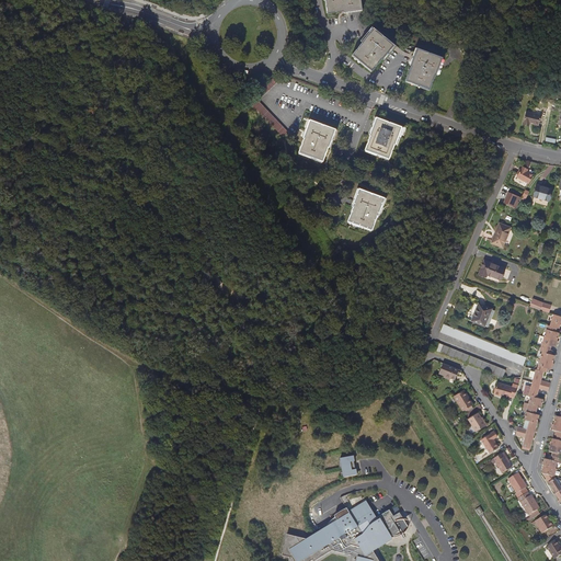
[(364,9),(362,0),(327,0),(329,13),(344,11),(344,12),(364,9)]
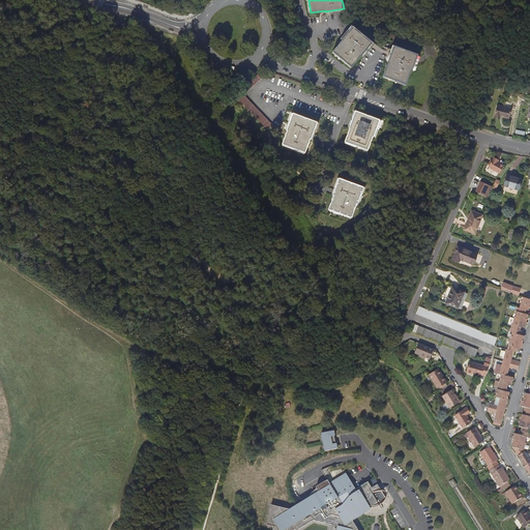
[(343,40),(333,52),(352,67),(361,56),(362,56),(374,42),(353,26),(342,39),(343,40)]
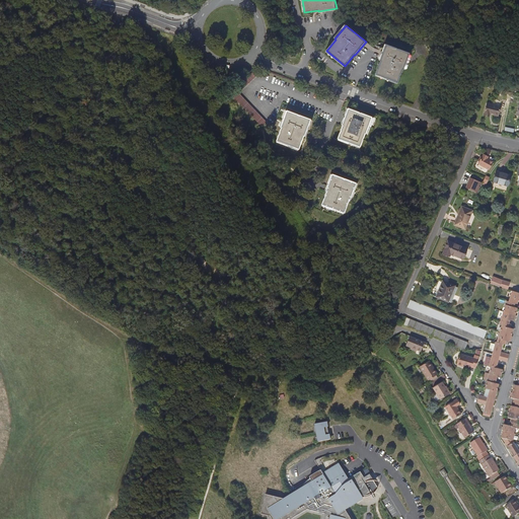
[(381,61),(376,75),(398,83),(403,70),(410,54),(386,45),(380,61),(381,61)]
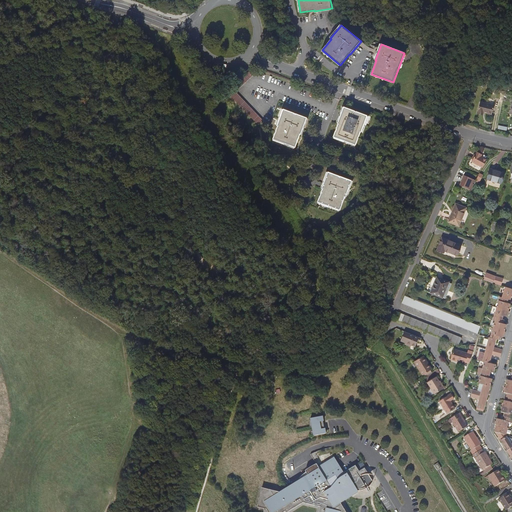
[(247,70),(224,93),(229,97),(230,96),(258,125),(263,120),(235,91),(252,76),(247,70)]
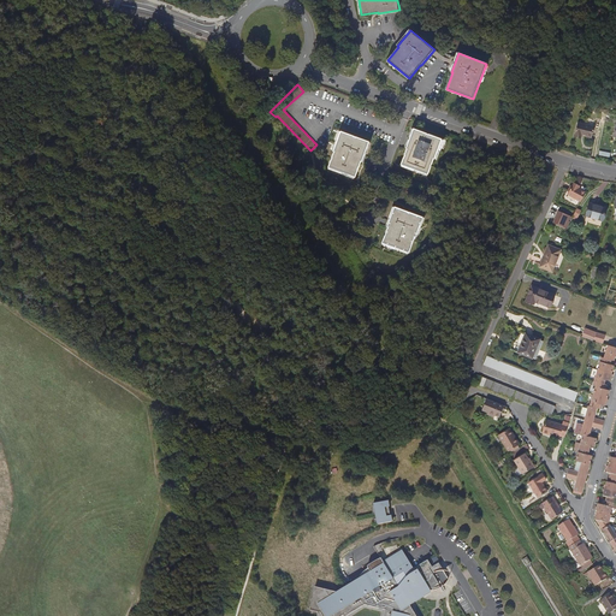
[(594,126),(578,123),(574,137),(581,138),(581,135),(592,137),(594,126)]
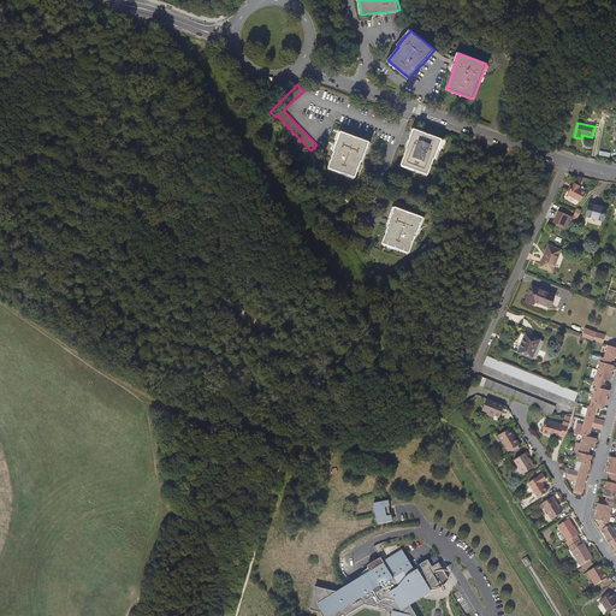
[(407,148),(401,164),(427,175),(433,158),(434,158),(442,138),(413,128),(406,147),(407,148)]
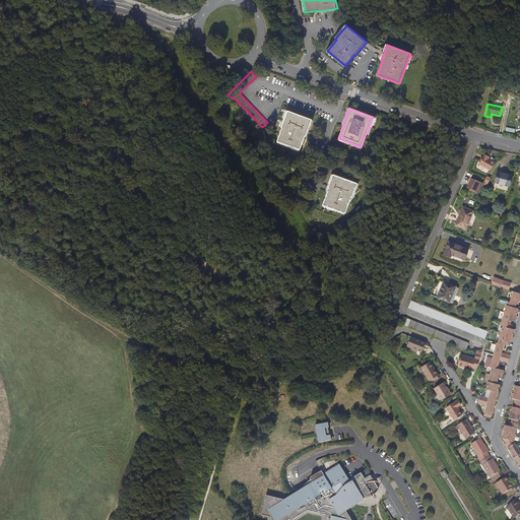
[(282,127),(277,140),(299,149),(305,135),(305,136),(312,120),(287,111),(281,127),(282,127)]
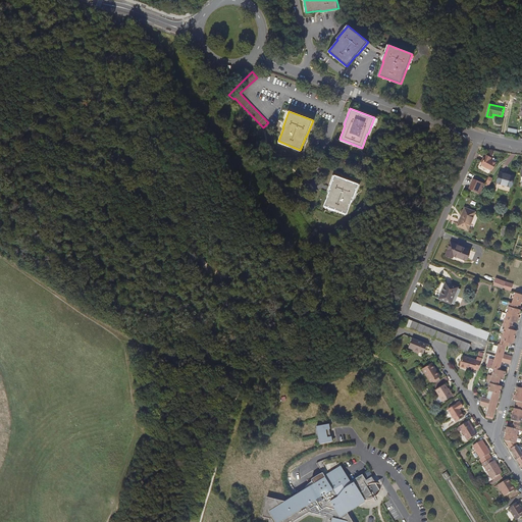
[(481,164),(491,170),(497,162),(489,159),(490,158),(485,155),(481,164)]
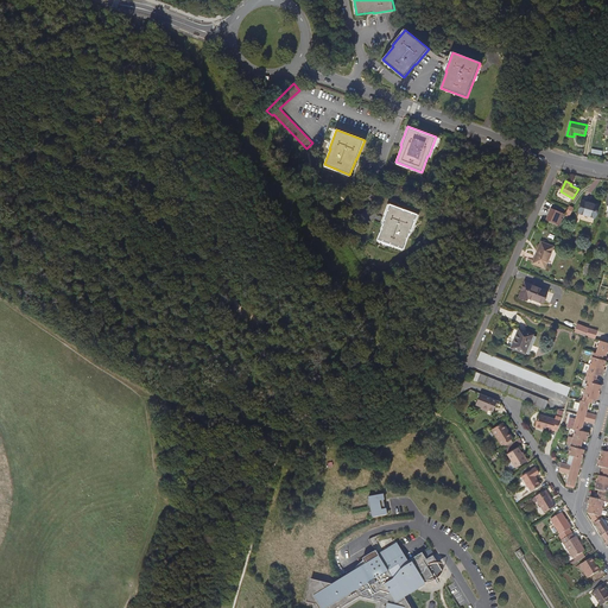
[(583,201),(578,213),(594,217),(599,204),(584,201),(583,201)]
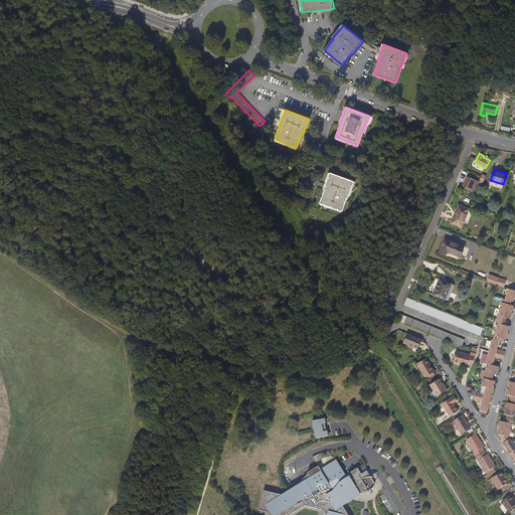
[(325,188),(320,202),(342,210),(347,197),(348,197),(354,181),(331,172),(325,188)]
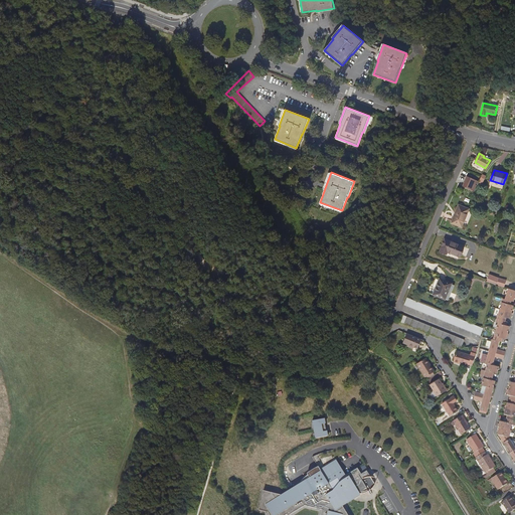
[(478,182),(479,180),(468,174),(463,184),(475,189),(478,182)]
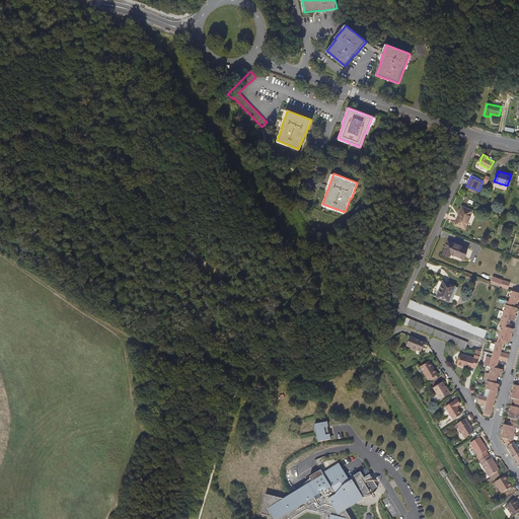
[(455,224),(464,228),(471,211),(461,207),(455,224)]
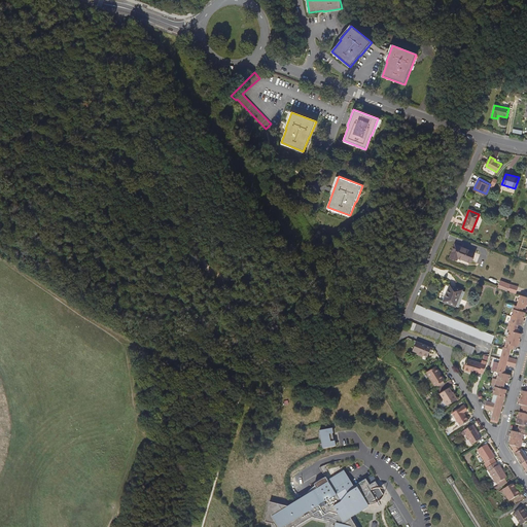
[(455,244),(450,257),(456,259),(457,257),(469,261),(473,252),(455,244)]
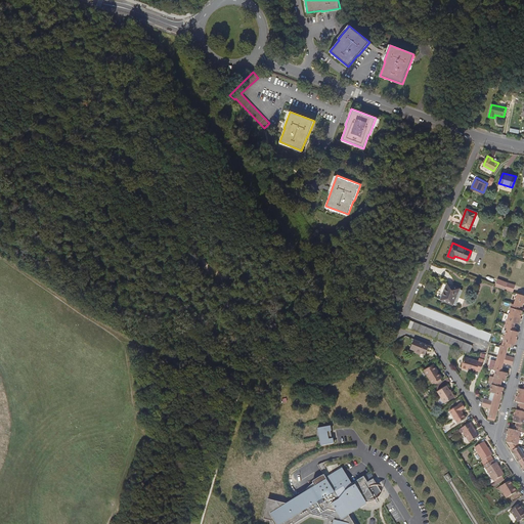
[(515,286),(507,282),(506,287),(505,290),(513,293),(515,286)]
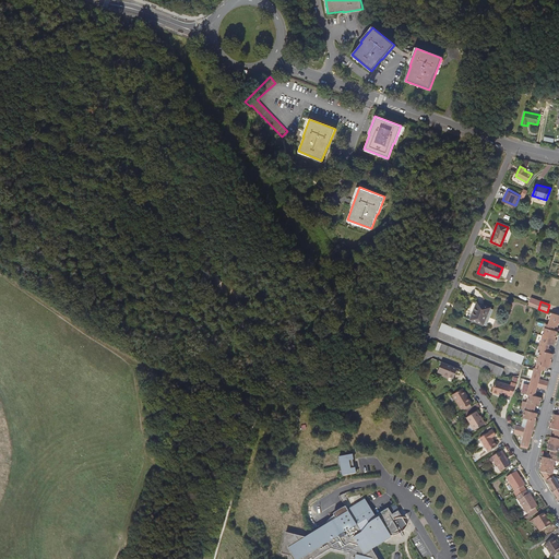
[(471,319),(483,324),(489,308),(477,302),(471,319)]
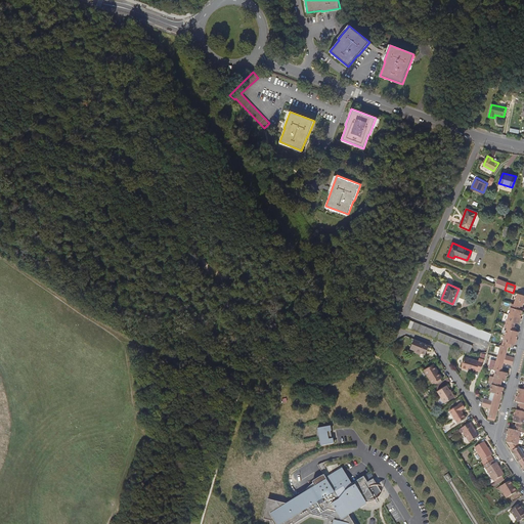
[(455,305),(463,290),(459,289),(452,304),(455,305)]
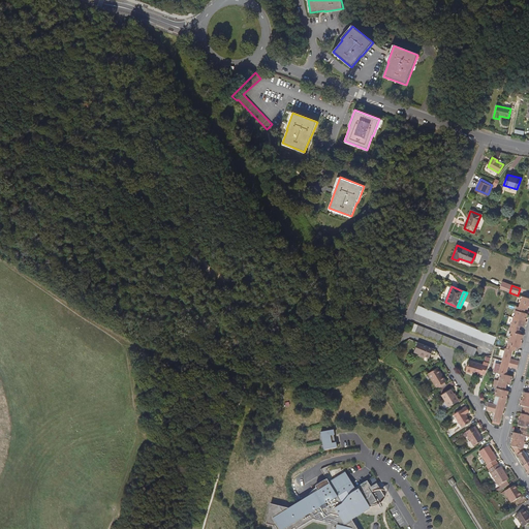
[(528,299),(522,297),(519,308),(525,310),(527,310),(528,307),(528,299)]
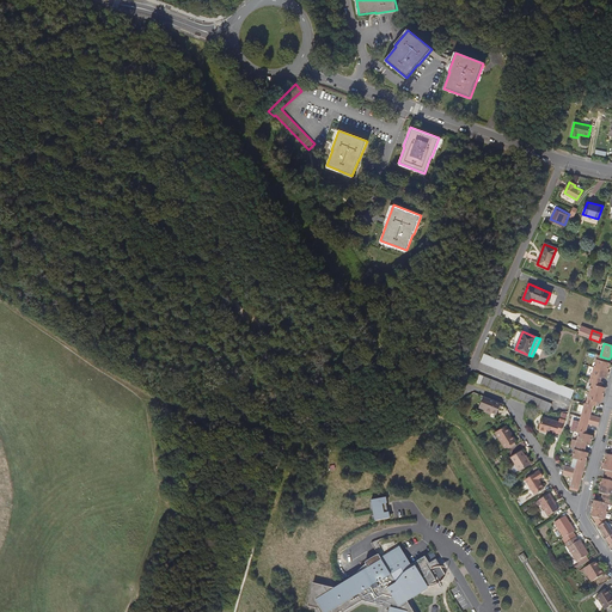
[(484,354),(481,363),(570,399),(574,390),(484,354)]
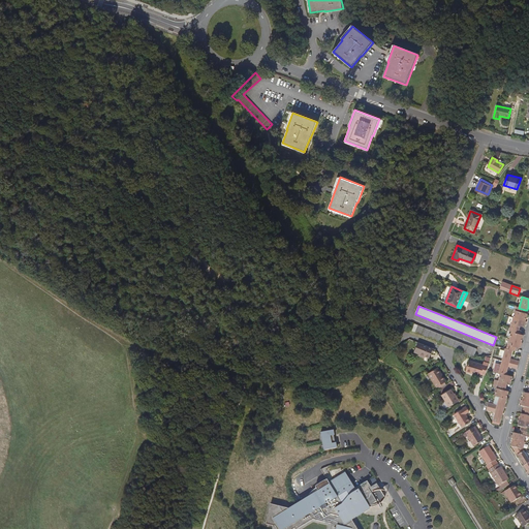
[(517,307),(514,318),(525,321),(527,314),(524,313),(525,310),(519,308),(517,307)]
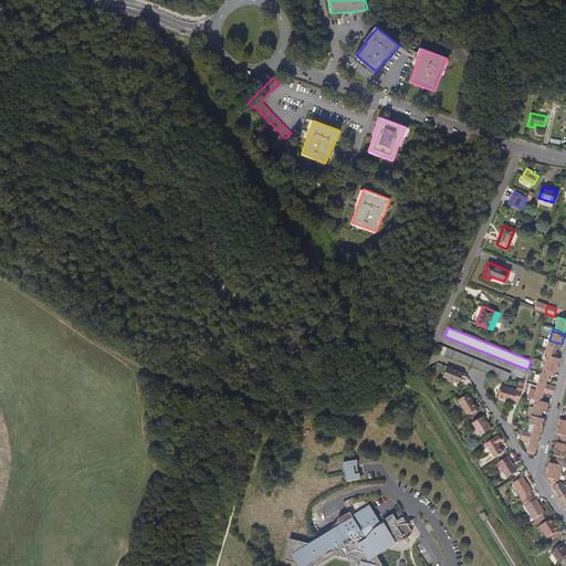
[(549,341),(546,350),(548,352),(555,353),(556,349),(559,350),(562,344),(549,341)]
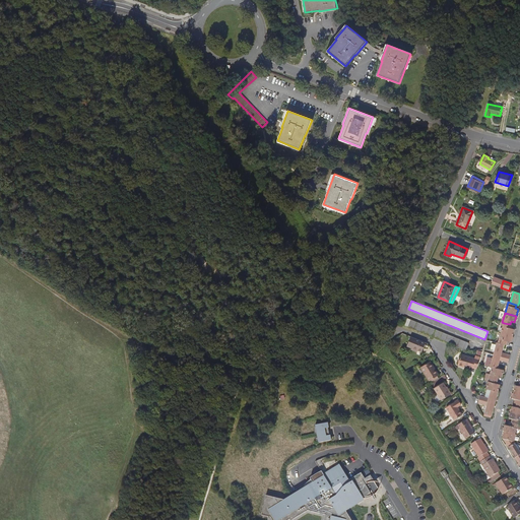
[(404,317),(402,324),(466,350),(468,343),(404,317)]
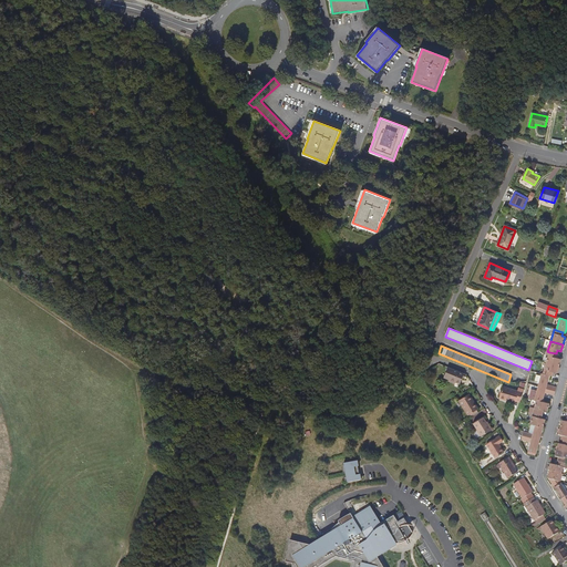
[(549,352),(546,363),(558,368),(560,360),(557,358),(558,354),(556,353),(549,352)]
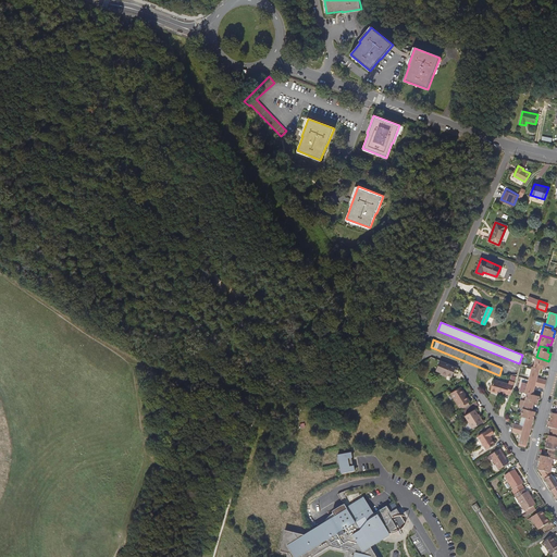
[(543,367),(546,368),(548,361),(536,357),(533,367),(540,369),(542,370),(543,367)]
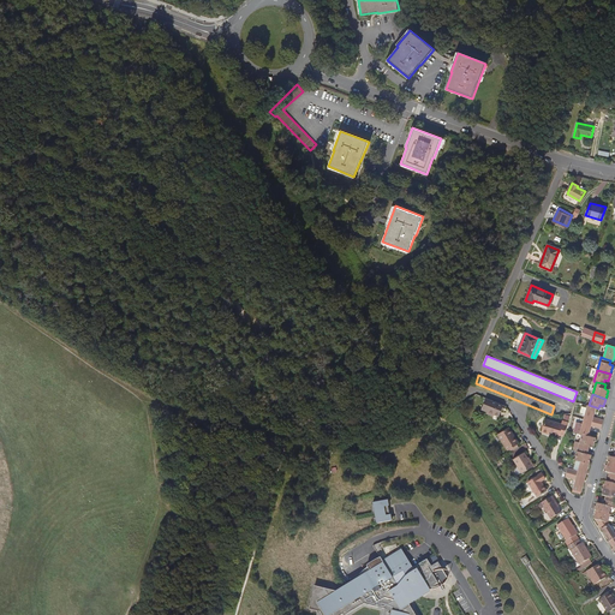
[(506,406),(485,399),(481,411),(487,413),(487,415),(493,417),(494,415),(499,417),(501,411),(503,411),(506,406)]
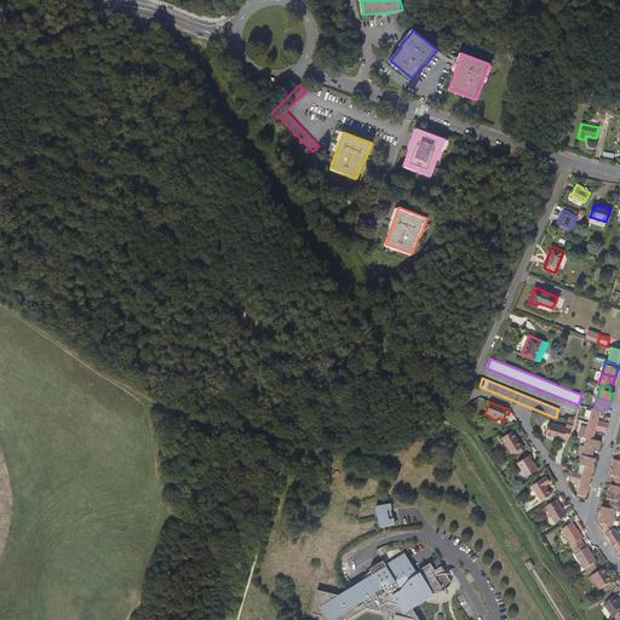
[(593,408),(592,408),(587,407),(586,413),(590,414),(587,423),(607,428),(608,424),(597,422),(601,411),(593,408)]
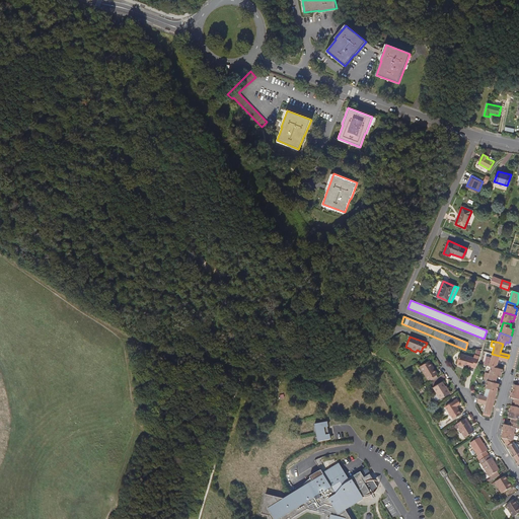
[(471,367),(476,369),(480,357),(474,355),(473,358),(460,354),(456,365),(470,370),(471,367)]
